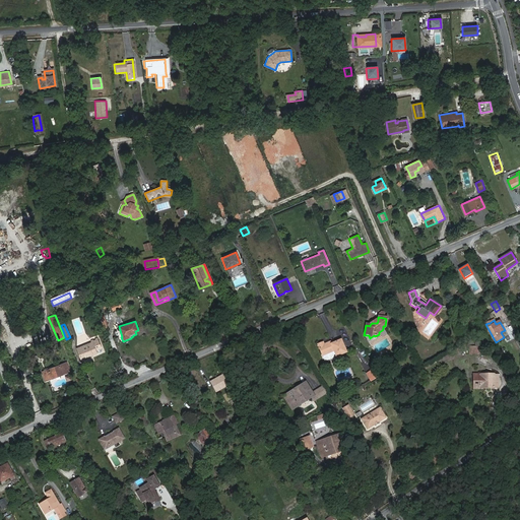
[(102,348),(96,339),(91,341),(92,343),(77,349),(82,361),(96,354),(95,350),(102,348)]
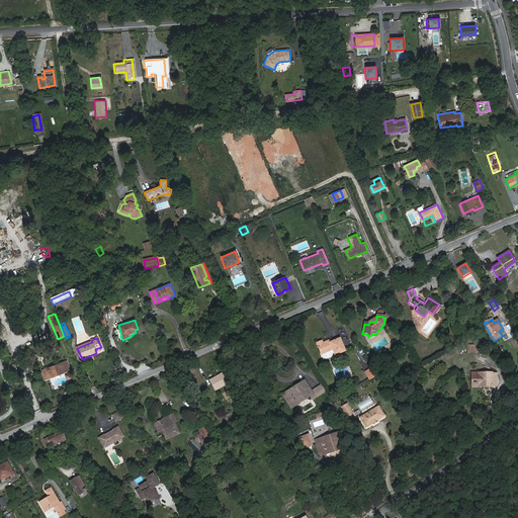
[(339,338),(329,343),(328,340),(323,343),(322,341),(316,344),(322,356),(333,350),(336,355),(345,350),(339,338)]
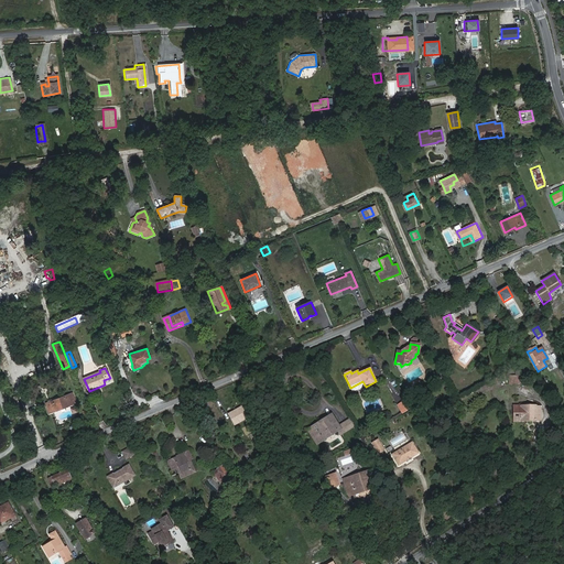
[(514,377),(513,384),(527,384),(527,377),(523,377),(523,371),(517,371),(517,377),(514,377)]
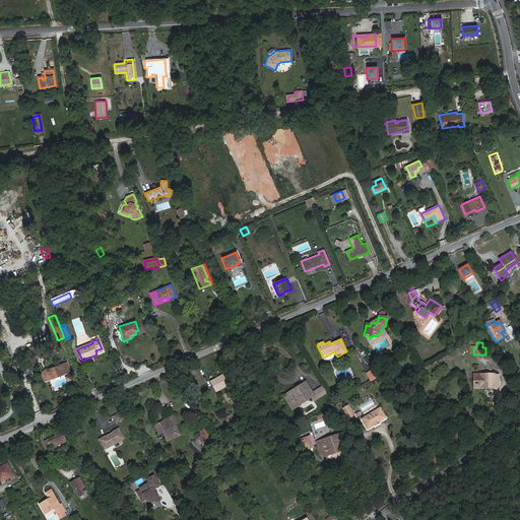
[(51,369),(43,373),(46,381),(54,377),(54,378),(70,372),(68,367),(70,366),(69,364),(67,365),(66,363),(59,366),(59,365),(51,369)]
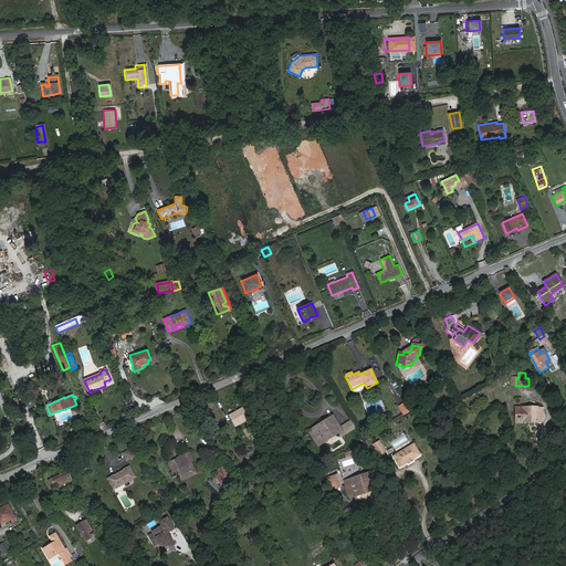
[(18,401),(12,405),(16,415),(22,411),(18,401)]
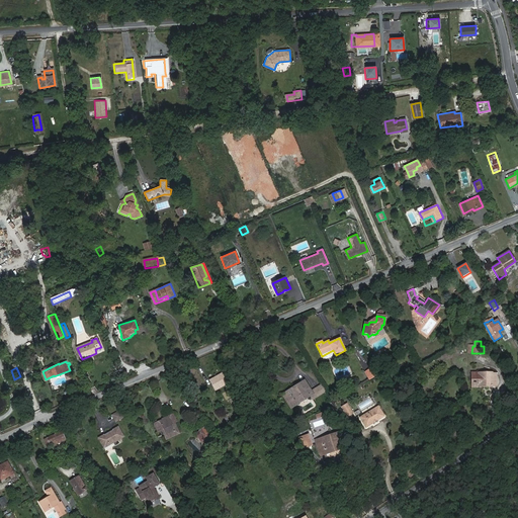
[(376,377),(372,369),(364,374),(369,381),(376,377)]
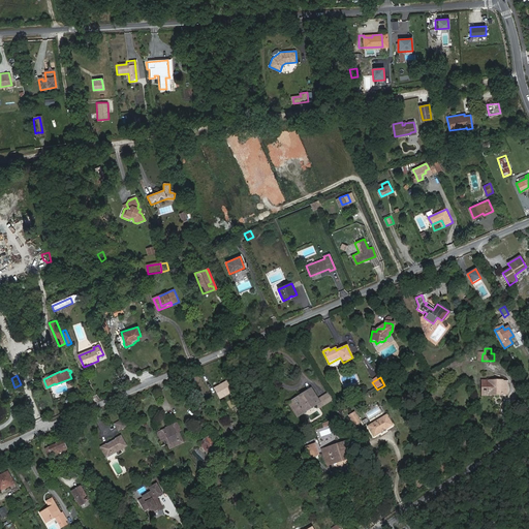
[(216,389),(221,399),(234,392),(227,381),(216,389)]
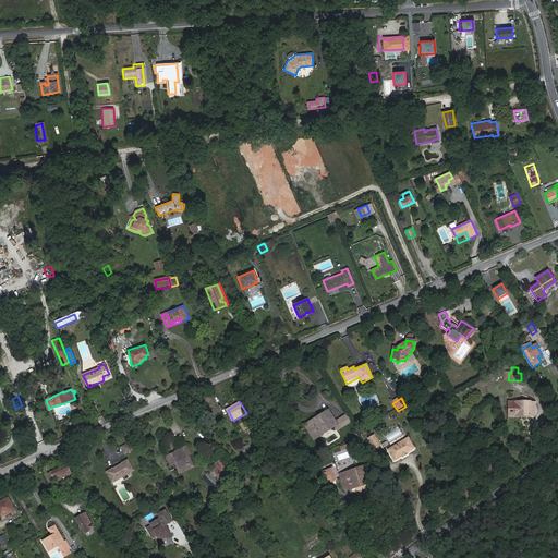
[(529,404),(508,404),(508,415),(514,415),(514,419),(529,419),(529,404)]
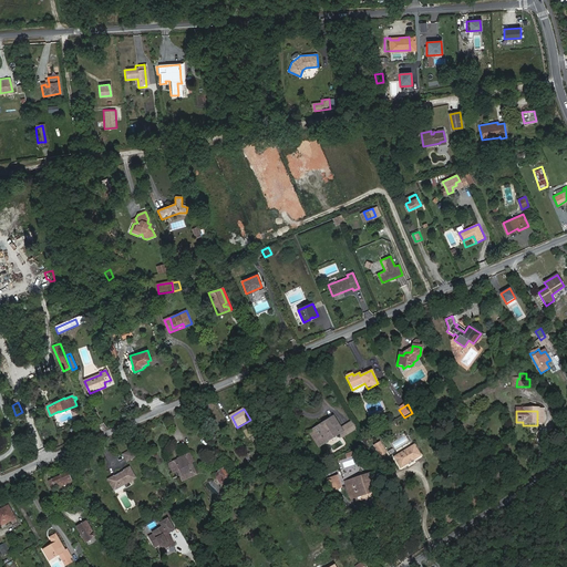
[(342,432),(333,416),(325,421),(326,423),(321,425),(320,424),(311,430),(319,442),(337,431),(339,434),(342,432)]
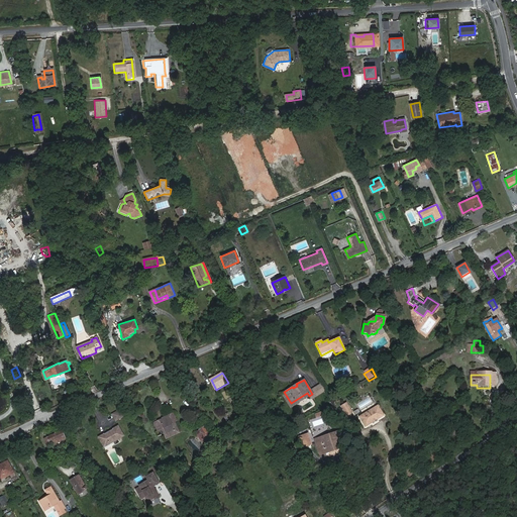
[(320,385),(311,390),(315,397),(324,391),(320,385)]
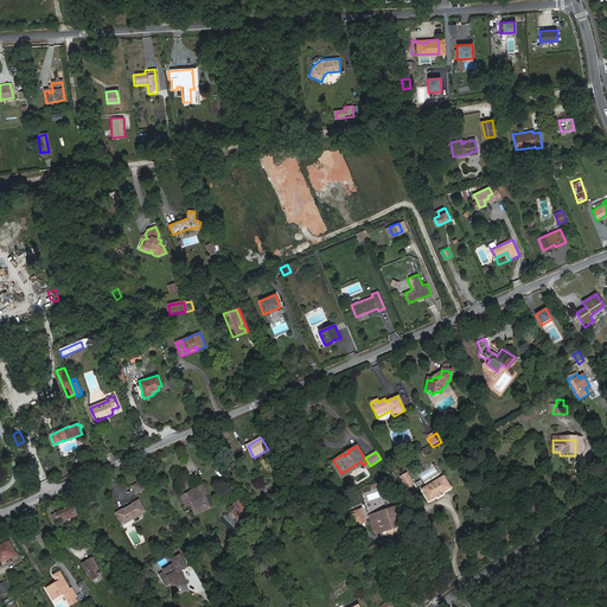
[(340,478),(363,465),(360,461),(342,473),(333,460),(330,461),(340,478)]
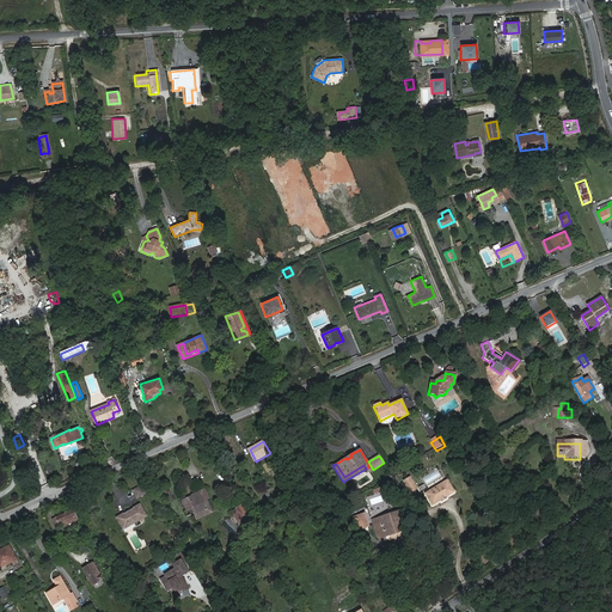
[(417,491),(410,479),(403,483),(410,495),(417,491)]
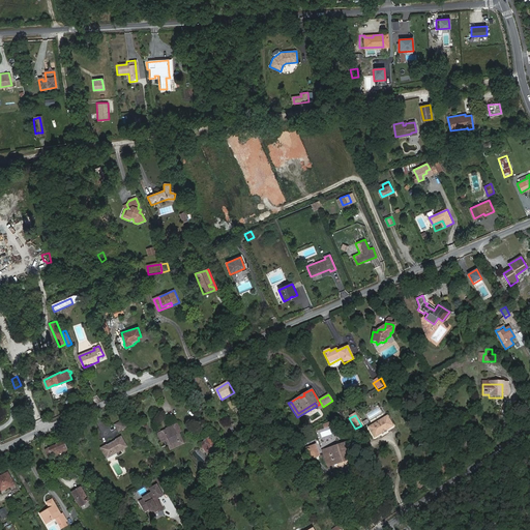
[(387,417),(367,430),(375,441),(382,436),(383,437),(388,434),(387,433),(394,429),(387,417)]
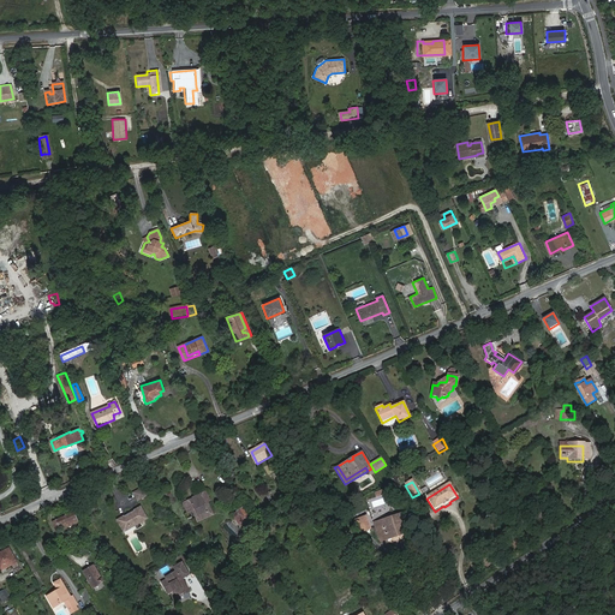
[(143,488),(135,493),(139,501),(148,496),(143,488)]
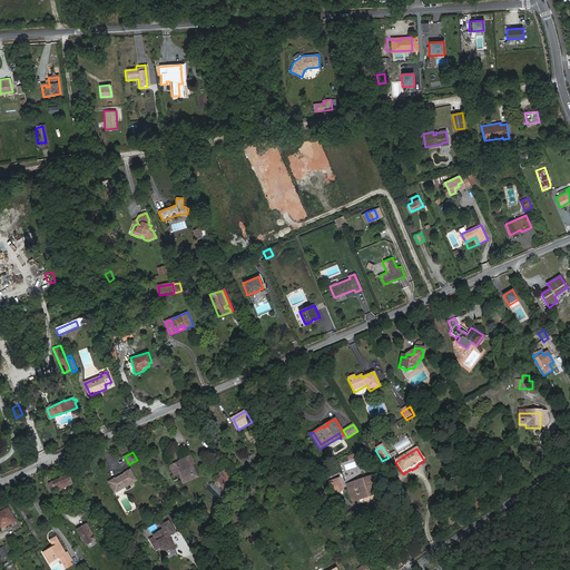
[(172,467),(175,474),(180,473),(182,472),(185,479),(196,474),(192,462),(195,461),(194,455),(180,461),(182,464),(178,465),(178,463),(172,467)]
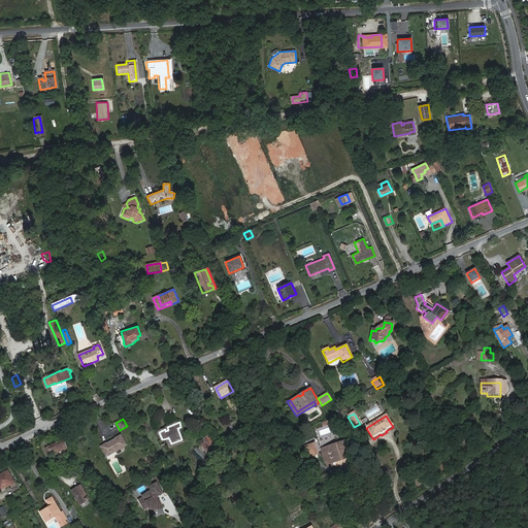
[(182,439),(171,443),(168,437),(167,438),(171,448),(185,441),(180,430),(183,429),(180,427),(177,428),(182,439)]
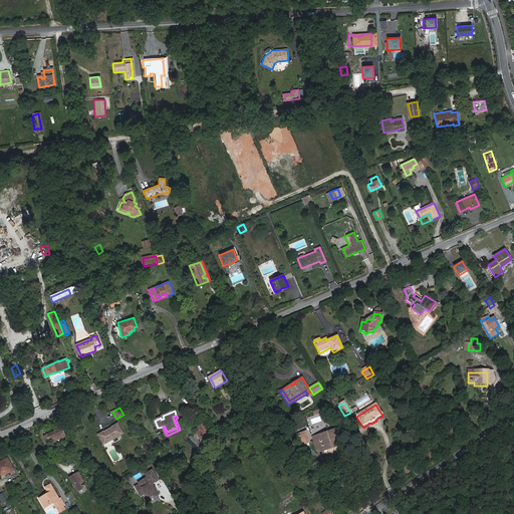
[(104,431),(98,435),(104,446),(113,440),(115,443),(120,440),(119,438),(125,434),(119,423),(113,426),(113,427),(104,432),(104,431)]
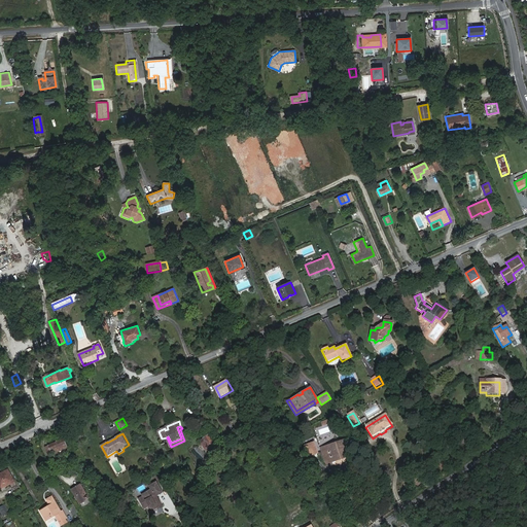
[(205,442),(200,444),(206,455),(215,450),(208,435),(203,437),(205,442)]
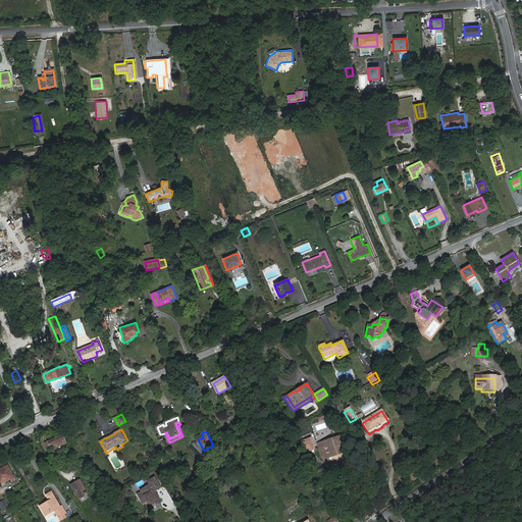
[(343,434),(317,444),(321,455),(341,449),(343,453),(349,451),(343,434)]
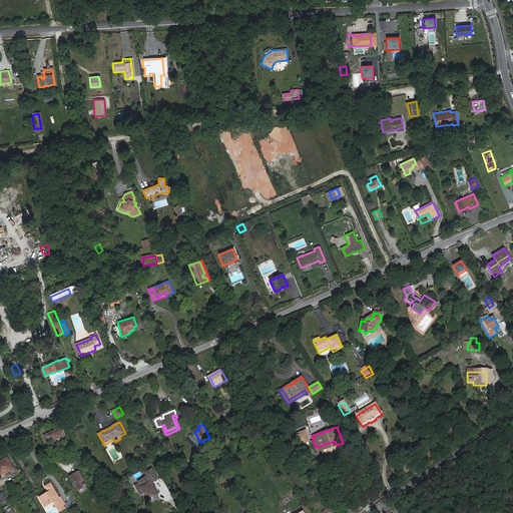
[(44,435),(46,443),(48,444),(64,437),(61,428),(44,435)]
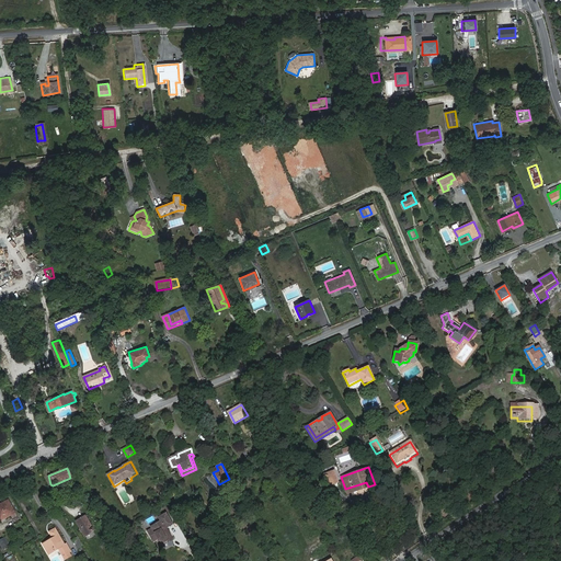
[(366,482),(345,489),(347,493),(368,487),(366,482)]
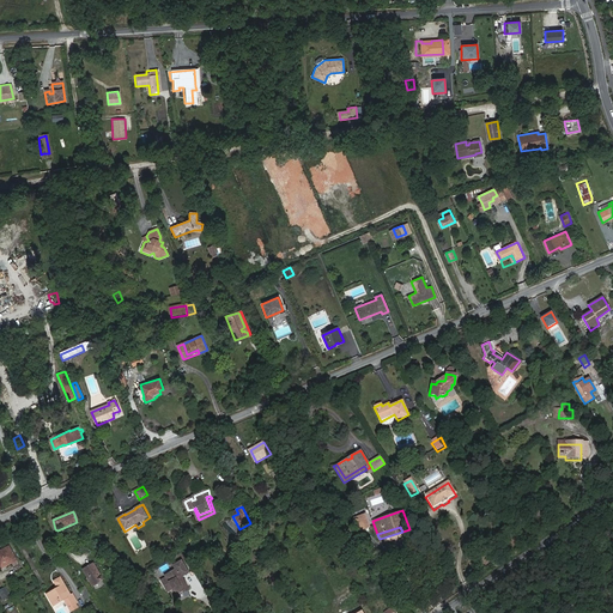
[(0,566),(0,568),(16,559),(8,546),(0,551),(0,566)]
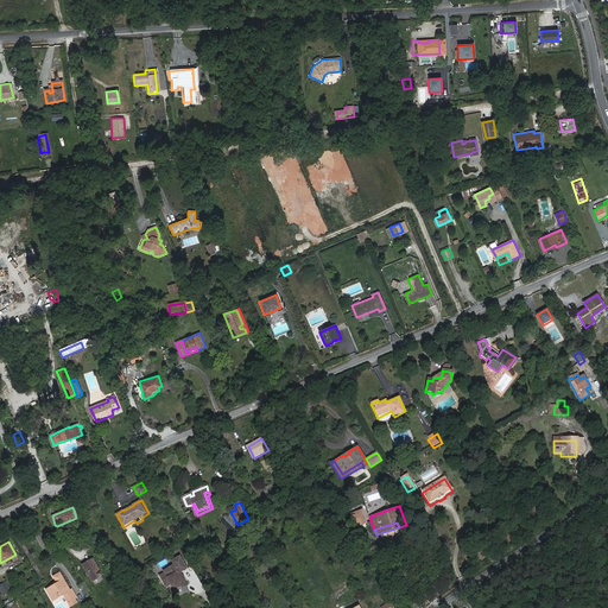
[(82,563),(92,578),(100,572),(92,557),(82,563)]
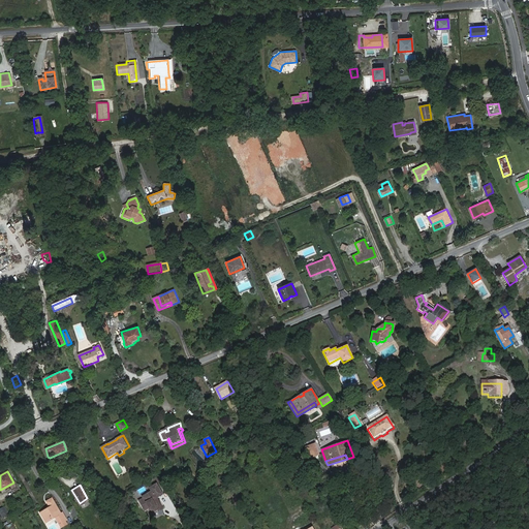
[(144,498),(139,500),(146,510),(149,508),(151,510),(155,508),(156,509),(162,506),(157,498),(156,499),(155,498),(161,494),(156,486),(150,489),(151,492),(143,497),(144,498)]
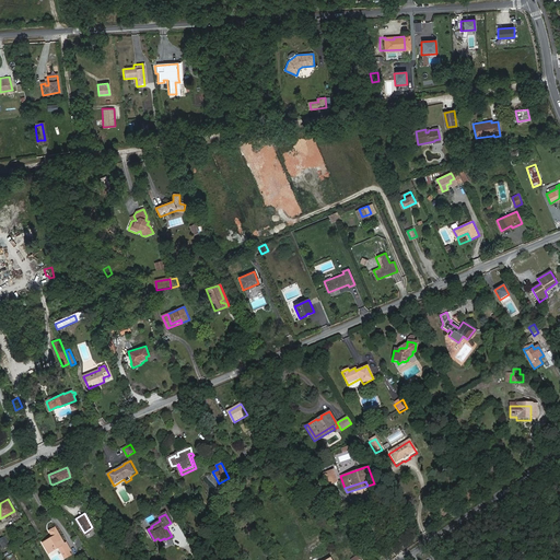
[(63,555),(70,551),(71,550),(68,543),(66,543),(57,527),(51,531),(54,535),(55,536),(53,537),(44,543),(49,552),(60,547),(63,555)]
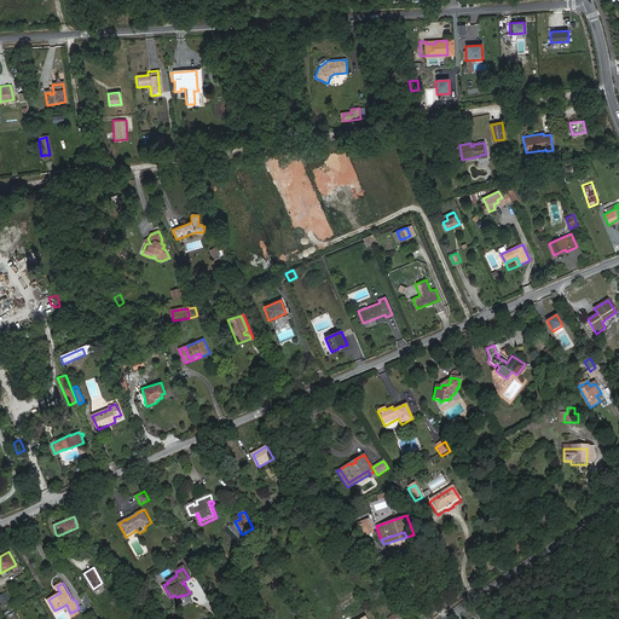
[(289,589),(285,590),(296,608),(299,606),(289,589)]
